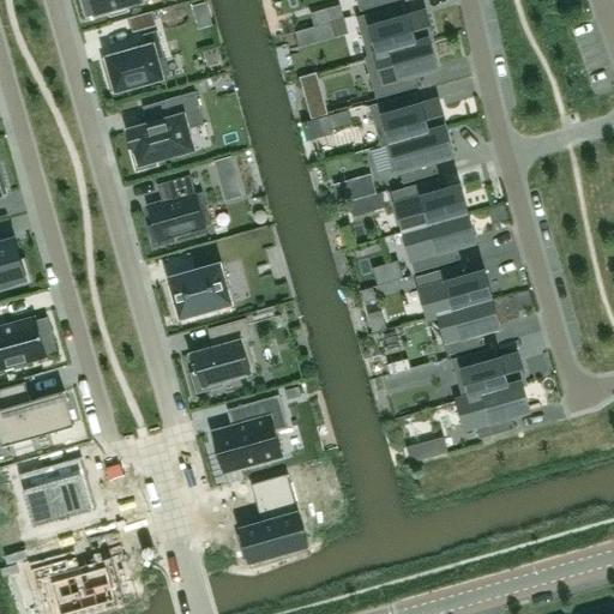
[(90,0),(95,16),(109,11),(110,17),(130,11),(127,6),(148,0),(90,0)]
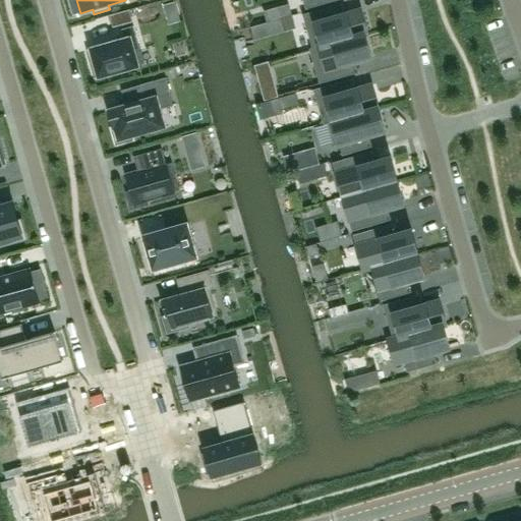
[(302,0),(305,9),(338,0),(302,0)]
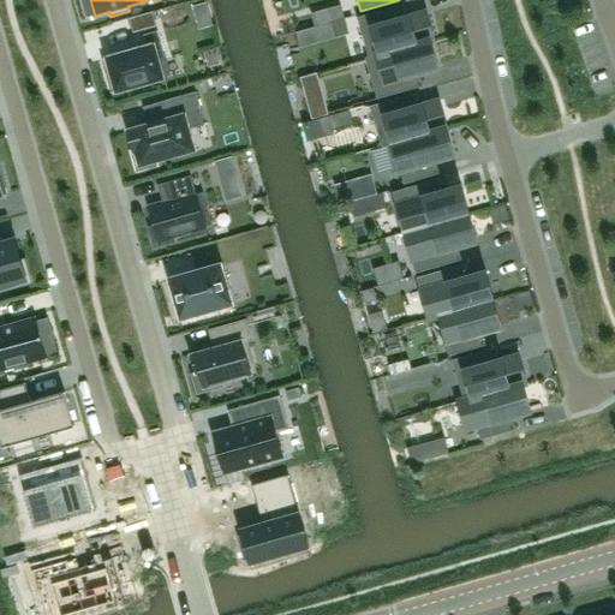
[(357,17),(369,57),(369,58),(431,40),(431,41),(435,40),(427,11),(407,17),(404,4),(357,17)]
